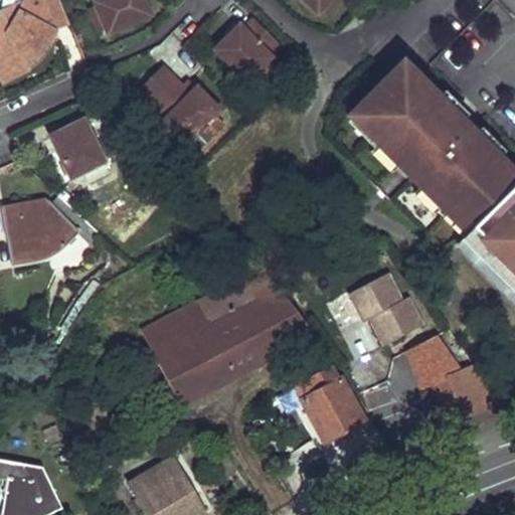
[(99,0),(96,2),(102,16),(108,13),(115,29),(150,14),(143,0),(99,0)]
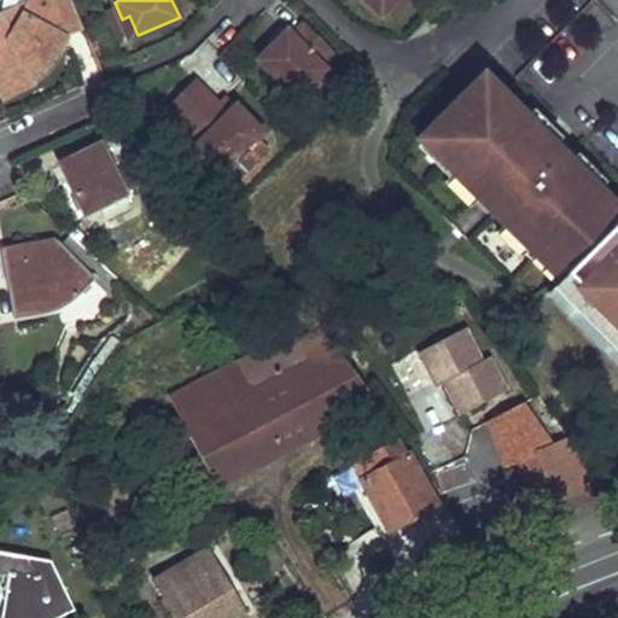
[(366,0),(380,15),(394,0),(366,0)]
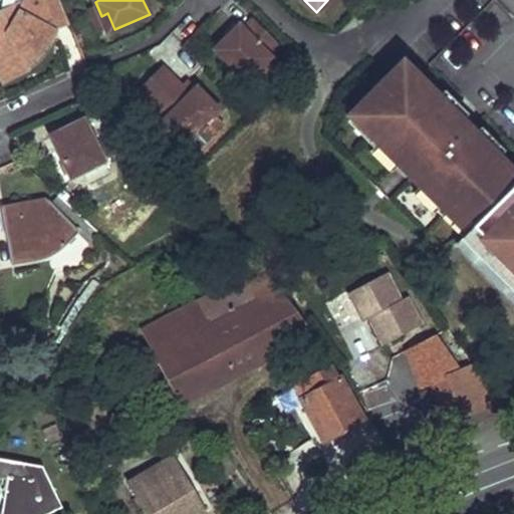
[(0,76),(3,81),(16,76),(15,74),(25,69),(35,62),(45,51),(52,40),(57,30),(20,10),(0,19),(0,76)]
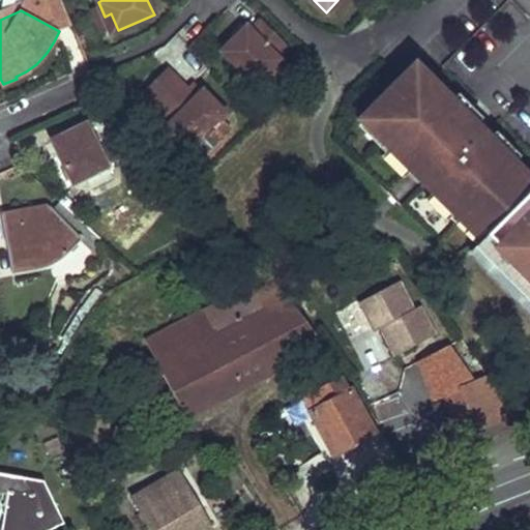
[(118,30),(111,13),(105,17),(112,33),(118,30)]
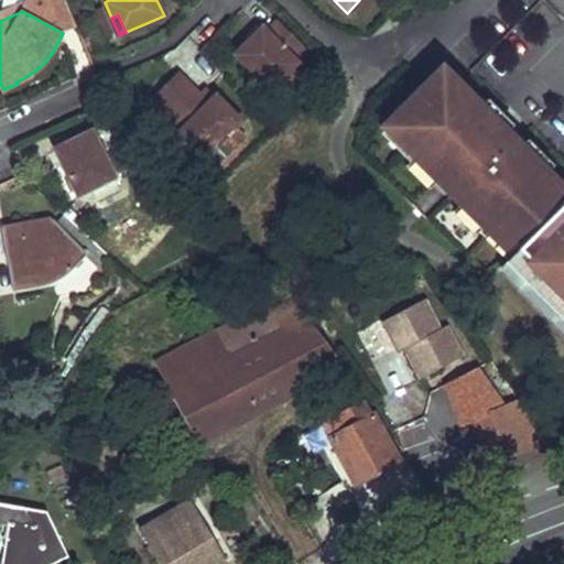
[(293,61),(306,49),(279,21),(267,33),(262,29),(248,43),(253,47),(241,60),(271,89),(297,64),(293,61)]
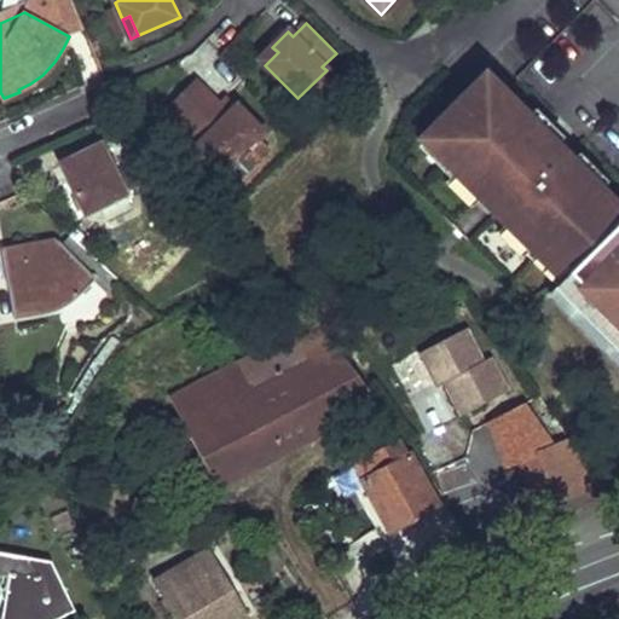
[(278,52),(272,47),(260,61),(265,65),(278,52)]
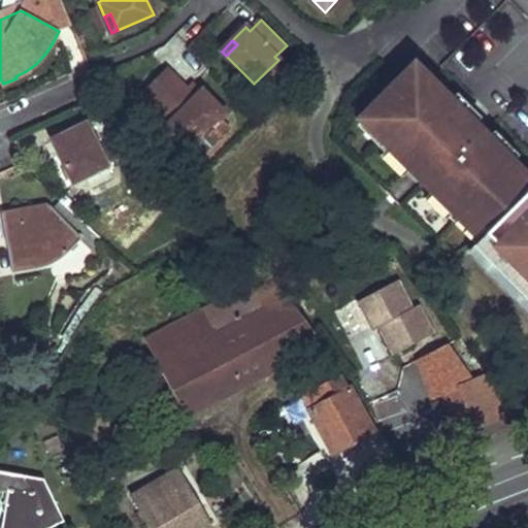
[(527,184),(509,165),(513,162),(485,134),(479,141),(468,131),(475,125),(437,87),(435,89),(411,65),(364,112),(388,136),(382,142),(458,218),(463,212),(485,234),(481,237),(500,258),(496,262),(519,286),(523,282),(527,287),(527,184)]
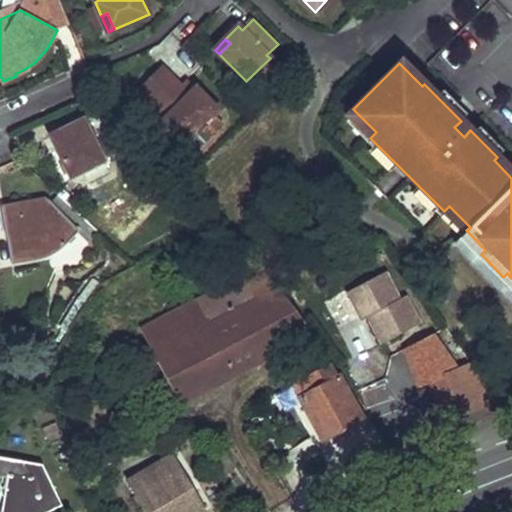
[(198,150),(222,127),(211,117),(217,111),(195,89),(189,95),(180,86),(160,67),(137,90),(166,119),(160,125),(182,147),(188,140),(198,150)]
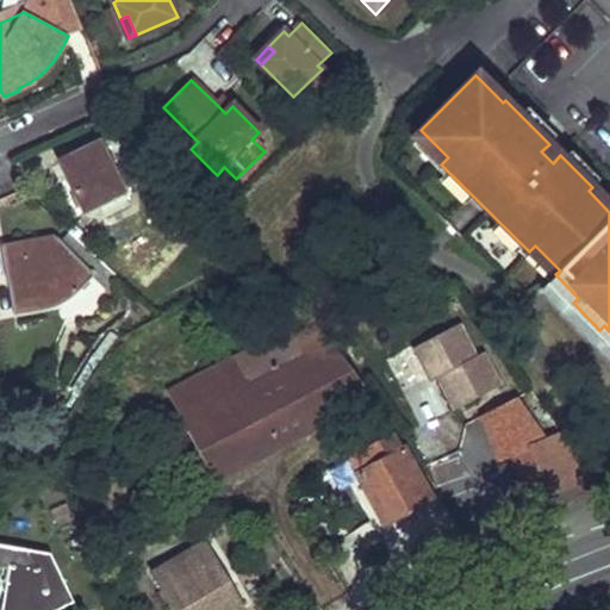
[(232,106),(222,95),(215,103),(225,113),(232,106)]
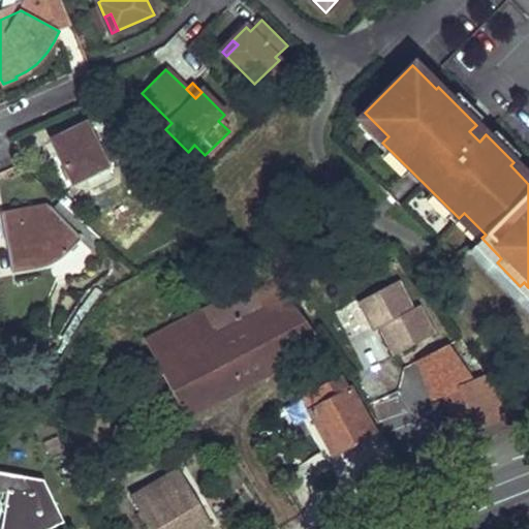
[(71,181),(104,165),(84,125),(52,141),(71,181)]
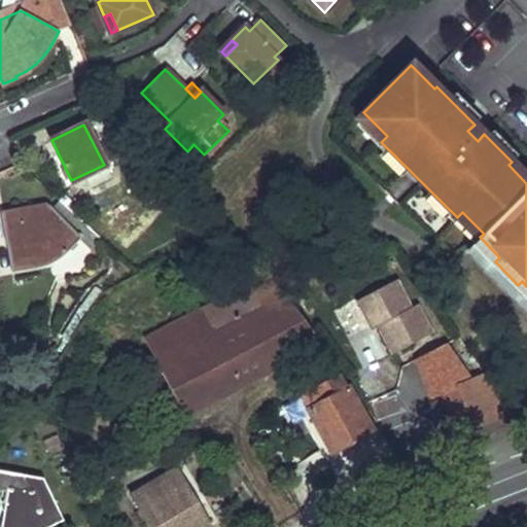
[(92,250),(102,240),(60,201),(53,208),(48,206),(30,209),(29,208),(7,211),(9,226),(20,225),(22,239),(8,241),(12,267),(48,261),(51,260),(54,258),(61,254),(68,247),(70,248),(80,238),(92,250)]
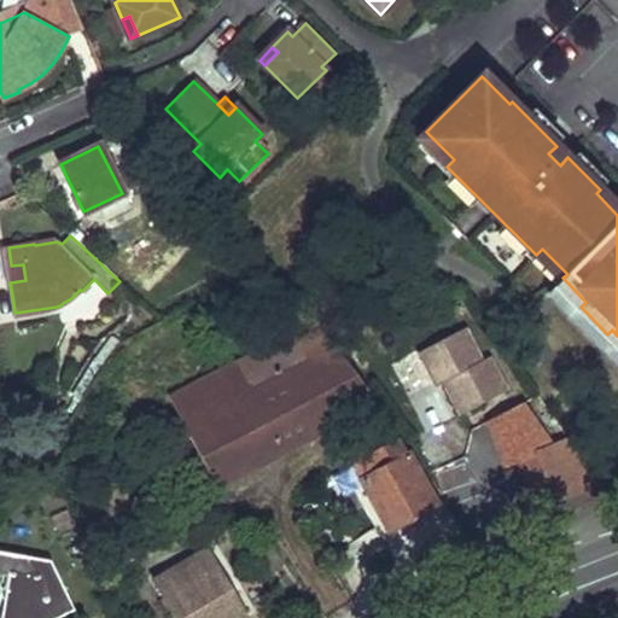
[(617,336),(612,330),(607,334),(581,307),(586,302),(563,278),(548,293),(617,363),(617,336)]
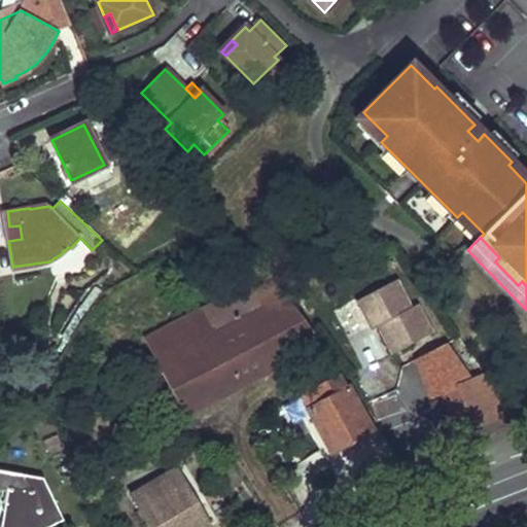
[(356,296),(386,355),(431,331),(402,274),(356,296)]
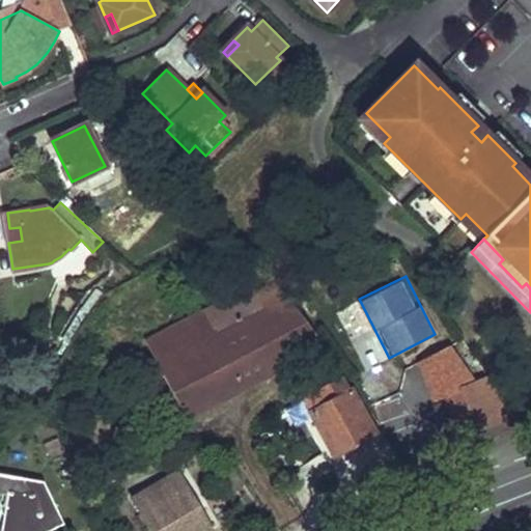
[(185,419),(322,347),(267,279),(145,343),(185,419)]
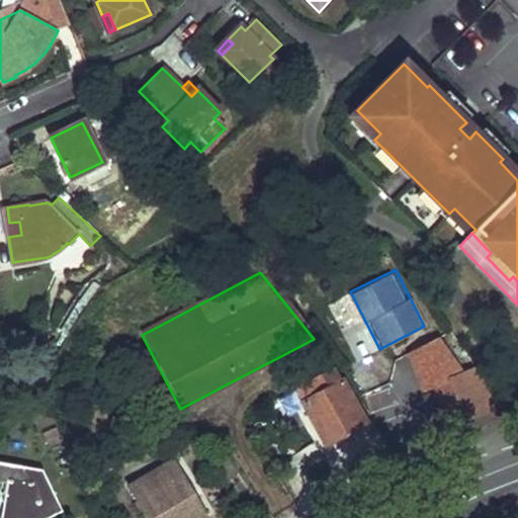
[(409,356),(376,369),(382,383),(415,370),(409,356)]
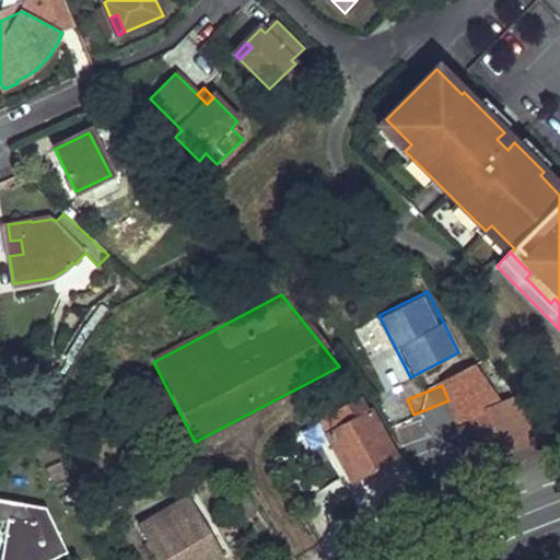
[(352,481),(394,458),(361,398),(318,422),(352,481)]
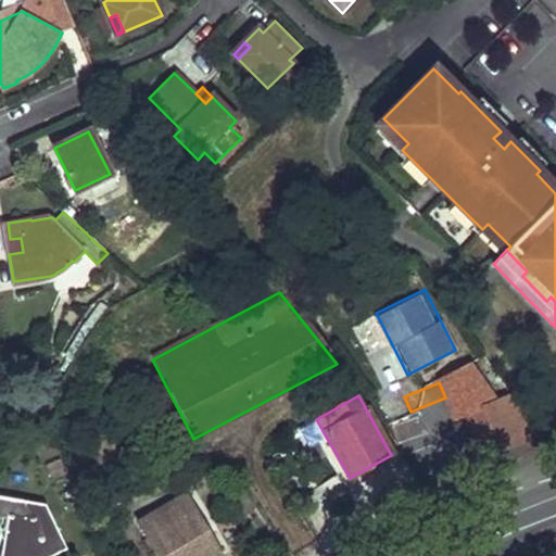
[(540,433),(513,395),(468,414),(485,456),(540,433)]
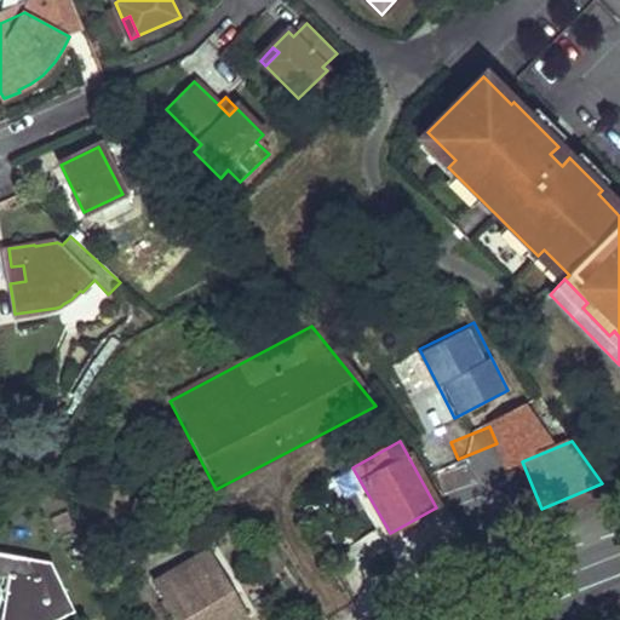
[(50,619),(55,618),(56,619),(57,619),(73,613),(50,564),(28,562),(28,560),(0,554),(0,573),(9,574),(0,619),(50,619)]
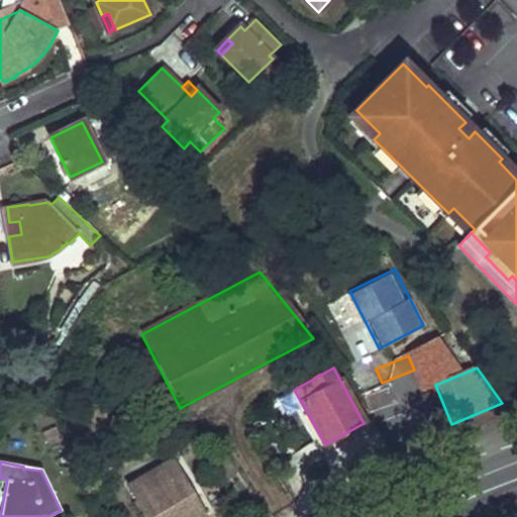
[(147,516),(200,516),(203,516),(171,461),(129,486),(147,516)]
